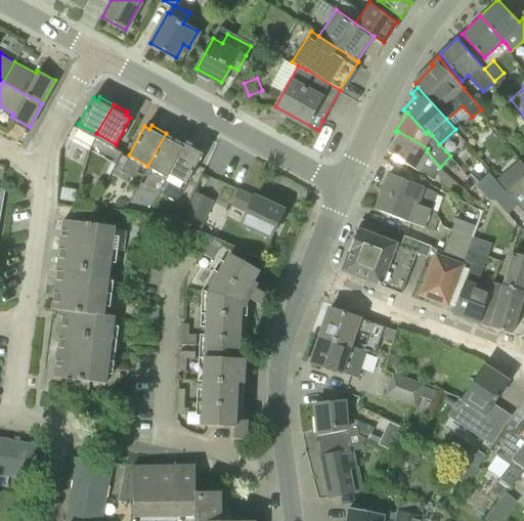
[(437,172),(440,168),(439,167),(440,167),(427,152),(428,148),(398,131),(397,132),(399,132),(388,149),(433,178),(437,172)]
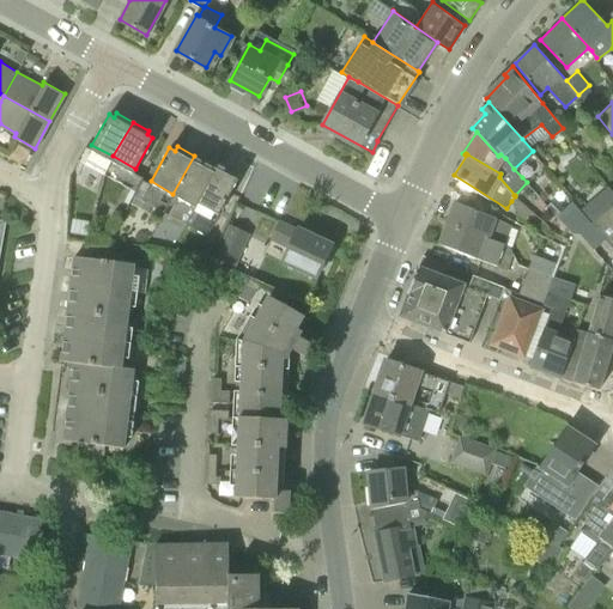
[(195,206),(198,202),(214,166),(194,156),(173,194),(195,206)]
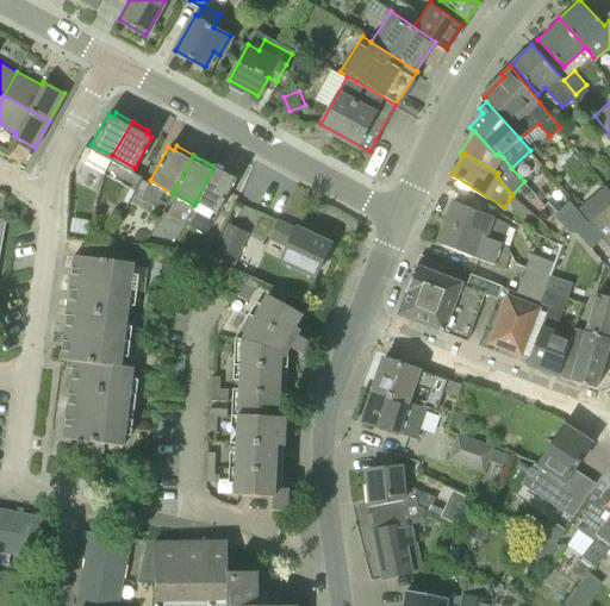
[(218,212),(236,177),(230,175),(232,170),(215,161),(213,166),(197,201),(218,212)]
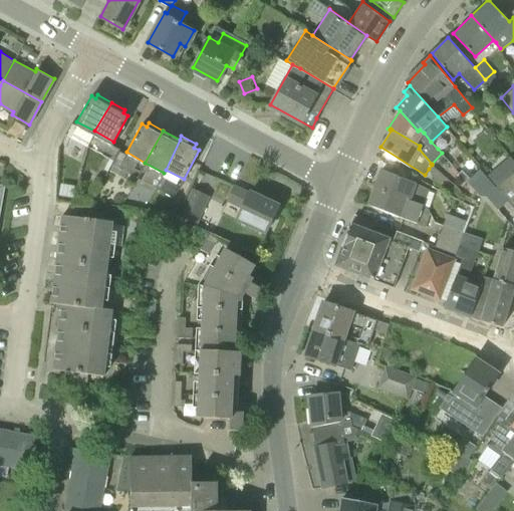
[(119,150),(111,164),(118,167),(125,154),(119,150)]
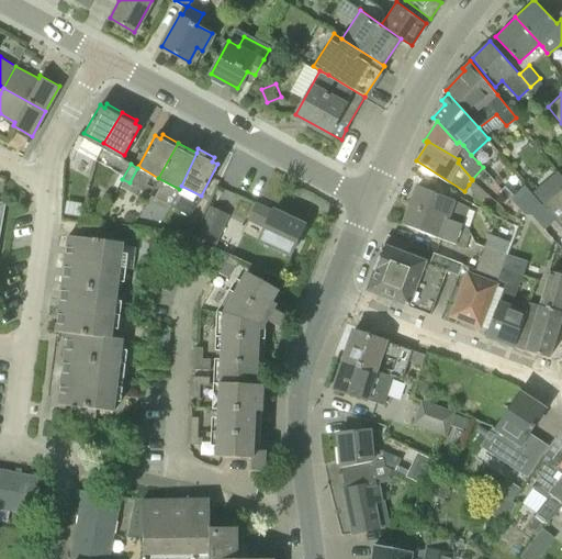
[(509,198),(517,190),(508,181),(499,189),(509,198)]
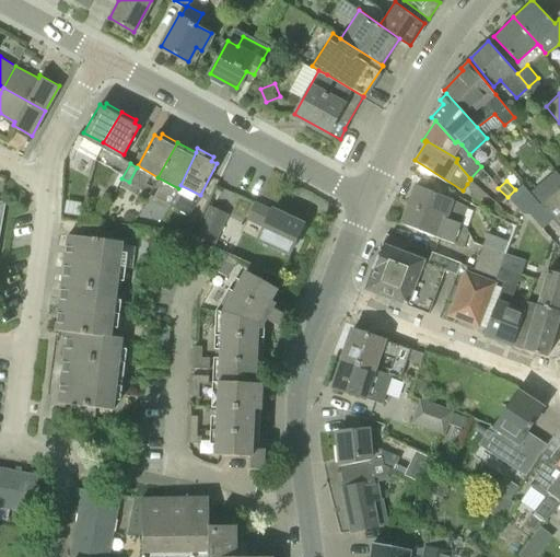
[(468,232),(470,227),(461,223),(467,205),(452,197),(415,183),(408,202),(446,217),(456,221),(468,232)]
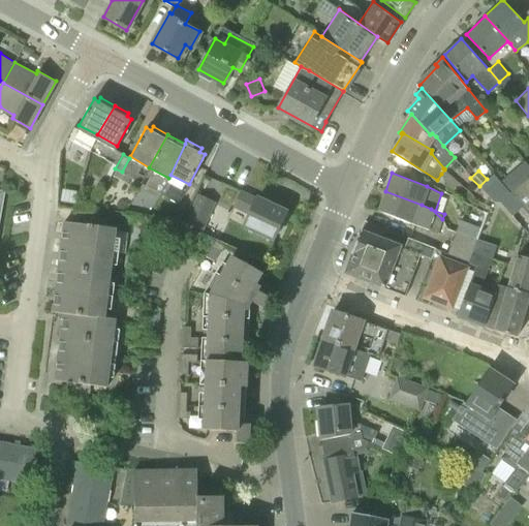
[(498,200),(500,202),(511,215),(522,206),(510,192),(500,181),(493,174),(487,179),(479,186),(494,200),(498,200)]
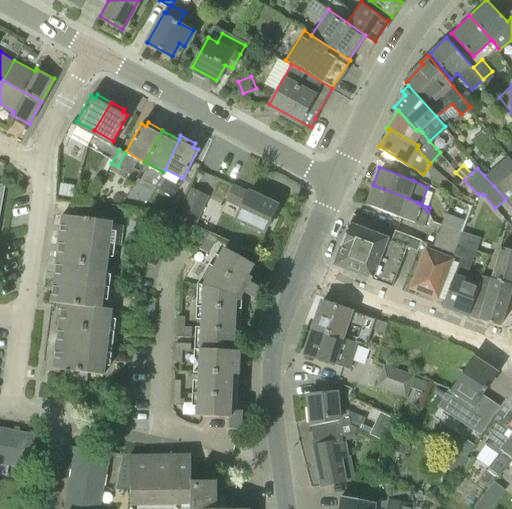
[(501,180),(494,186),(505,199),(511,206),(511,170),(511,172),(501,180)]
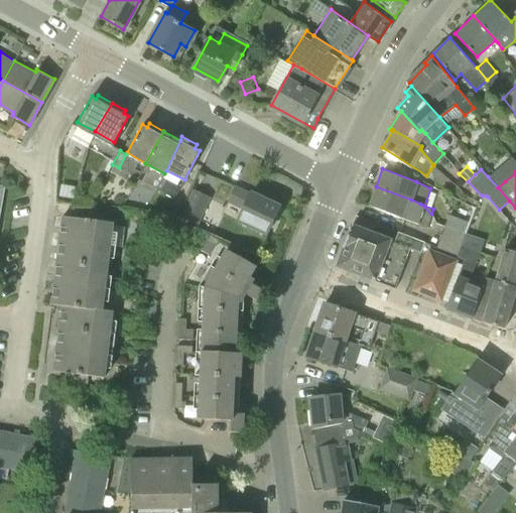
[(250,193),(235,185),(229,200),(243,207),(238,219),(267,232),(279,206),(250,191),(250,193)]
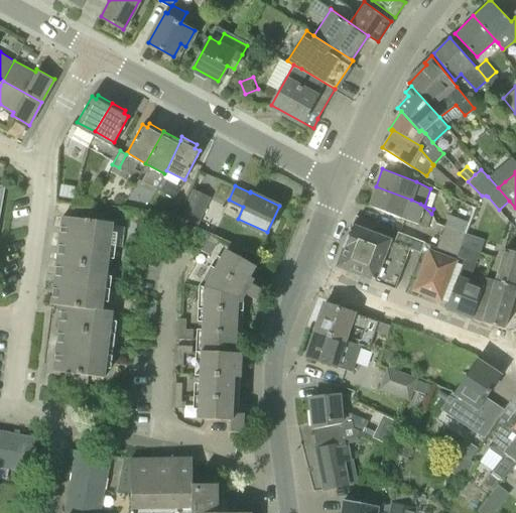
[(427,227),(431,214),(420,204),(411,200),(376,186),(370,205),(418,223),(427,227)]
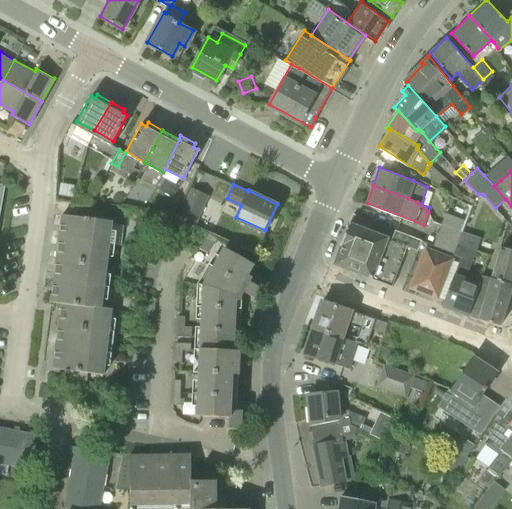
[(196,221),(208,194),(191,186),(179,214),(196,221)]
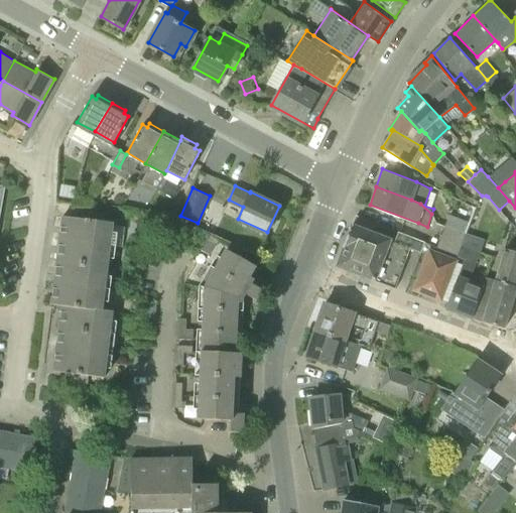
[(97,219),(98,212),(87,210),(86,218),(61,214),(59,237),(110,243),(113,221),(97,219)]
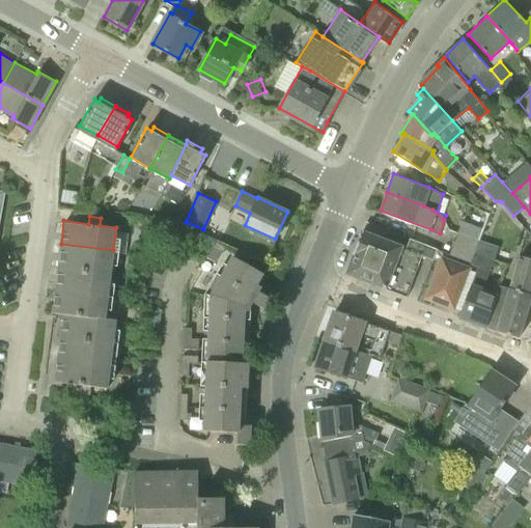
[(457,231),(478,239),(482,226),(463,219),(457,231)]
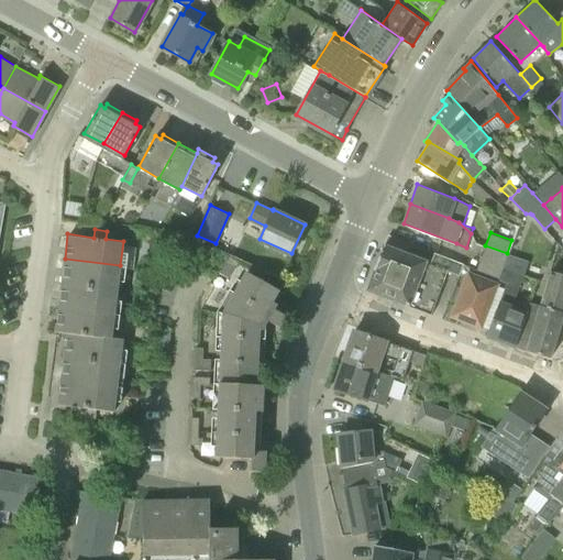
[(465,261),(389,233),(368,288),(432,314),(450,268),(463,275),(465,261)]
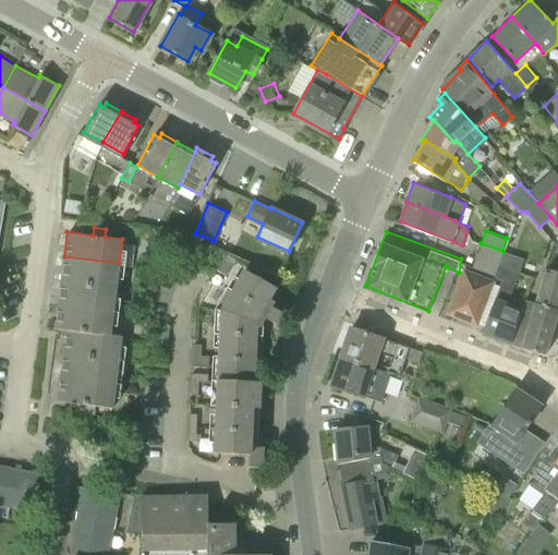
[(498,263),(502,251),(481,243),(476,255),(498,263)]
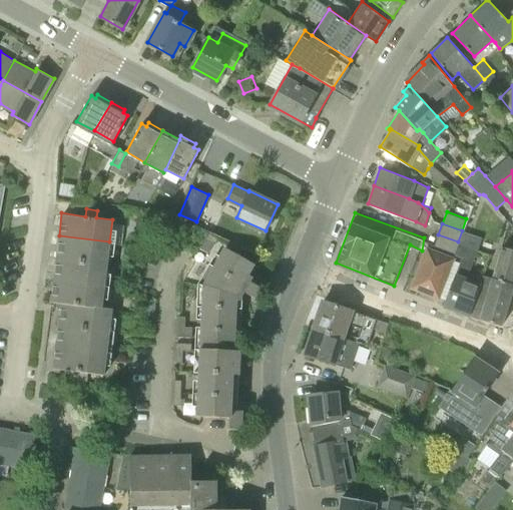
[(214,242),(217,236),(206,230),(202,235),(214,242)]
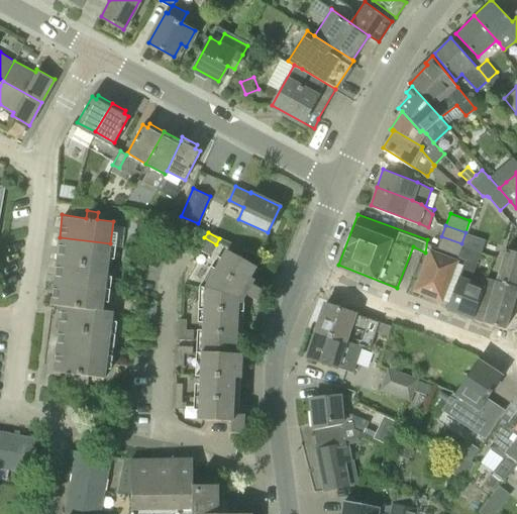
[(107,266),(110,243),(60,237),(57,260),(107,266)]
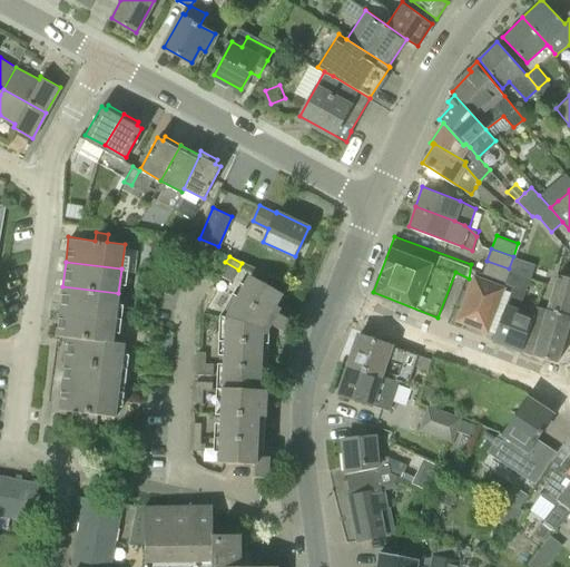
[(521,348),(533,313),(519,308),(531,276),(510,269),(504,282),(512,285),(492,339),(520,348),(521,348)]
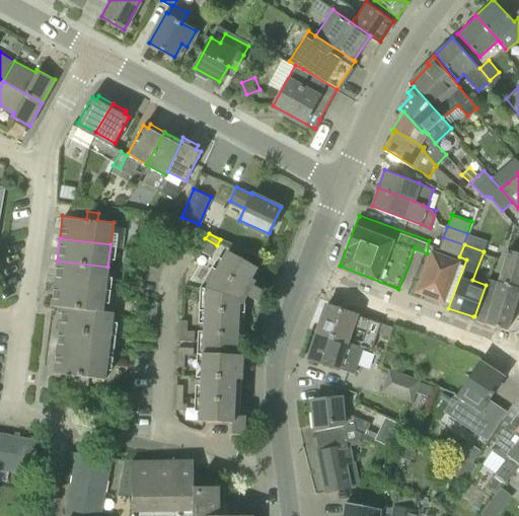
[(258,300),(265,290),(248,281),(256,266),(227,248),(205,287),(200,420),(232,422),(232,433),(243,433),(245,415),(234,414),(235,378),(241,378),(242,354),(236,354),(239,297),(242,291),(258,300)]
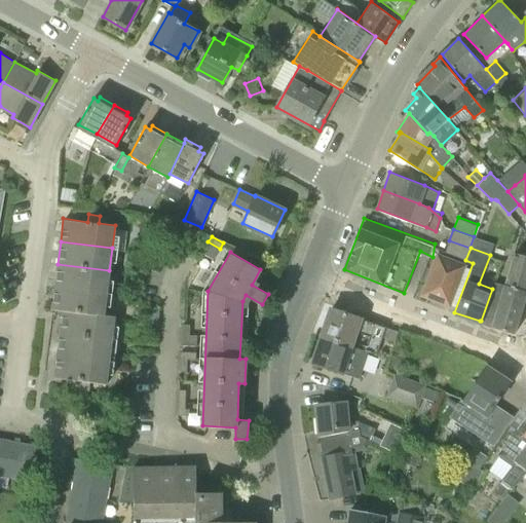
[(525,291),(525,255),(515,252),(505,285),(525,291)]
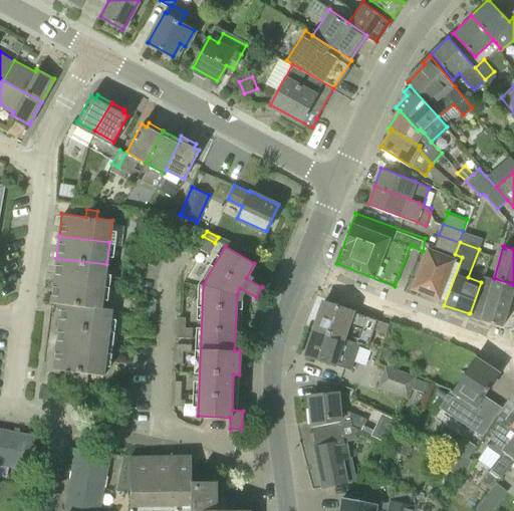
[(439,296),(453,258),(429,249),(414,287),(439,296)]
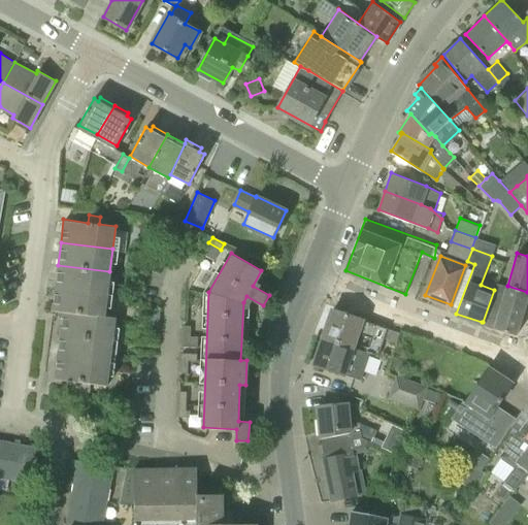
[(106,294),(109,271),(58,265),(55,287),(106,294)]
